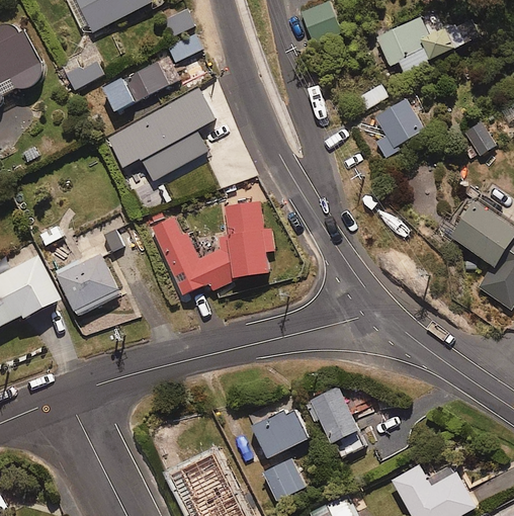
[(65,0),(80,29),(88,25),(91,32),(153,0),(65,0)]
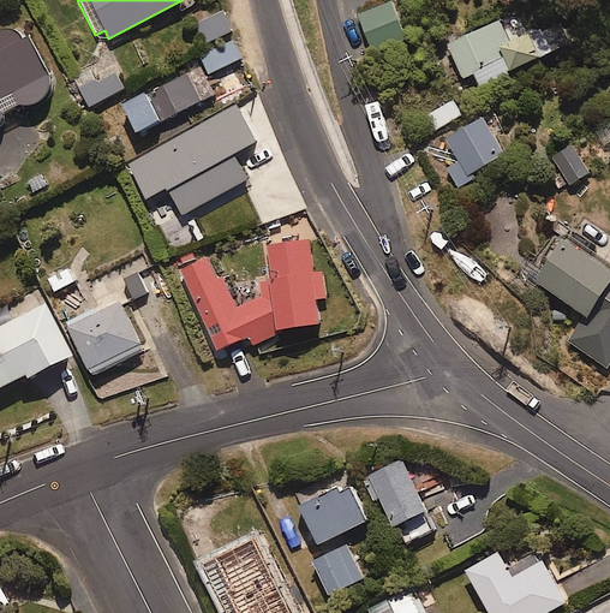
[(370,49),(405,36),(393,1),(357,15),(370,49)]
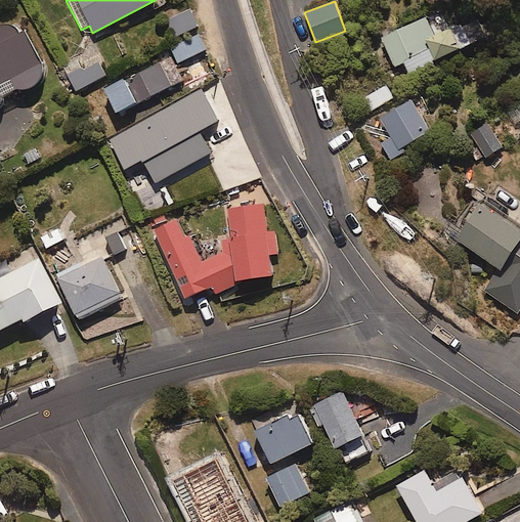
[(167,40),(195,28),(183,4),(157,17),(167,40)]
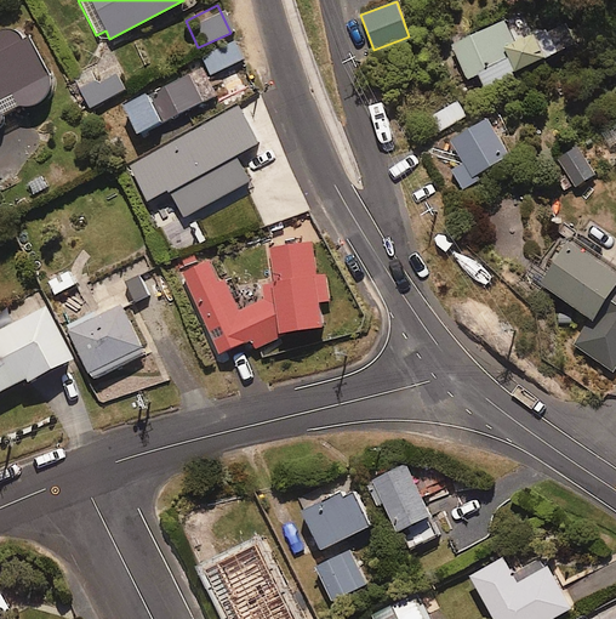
[(484,85),(579,40),(569,20),(547,30),(545,26),(531,32),(522,11),(451,45),(466,78),(478,73),(484,85)]
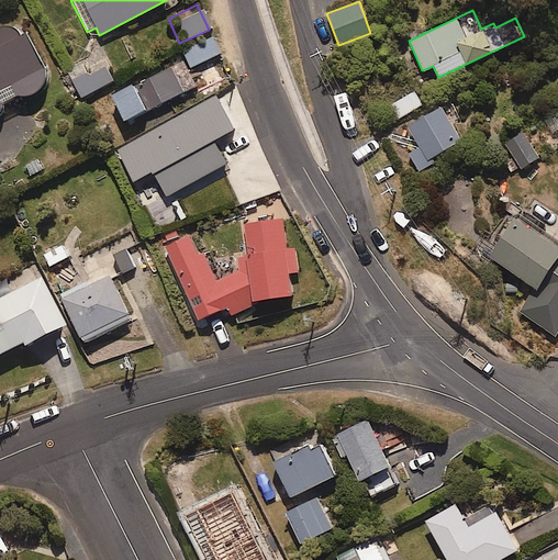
[(21,94),(23,94),(26,94),(30,93),(32,93),(35,91),(37,90),(40,88),(42,86),(44,84),(45,81),(46,78),(46,76),(47,73),(47,69),(26,33),(22,35),(21,33),(20,31),(18,29),(15,26),(13,25),(11,24),(8,24),(6,24),(2,25),(0,26),(0,112),(1,111),(2,110),(2,108),(2,105),(2,104),(2,102),(18,93),(21,94)]
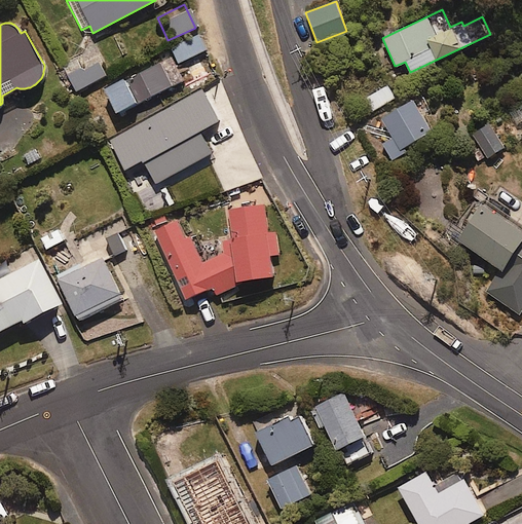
[(176,64),(204,50),(197,35),(169,48),(176,64)]
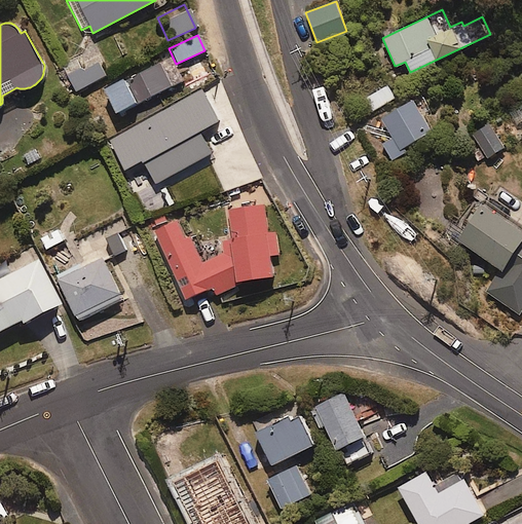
[(75,90),(105,76),(97,60),(67,74),(75,90)]
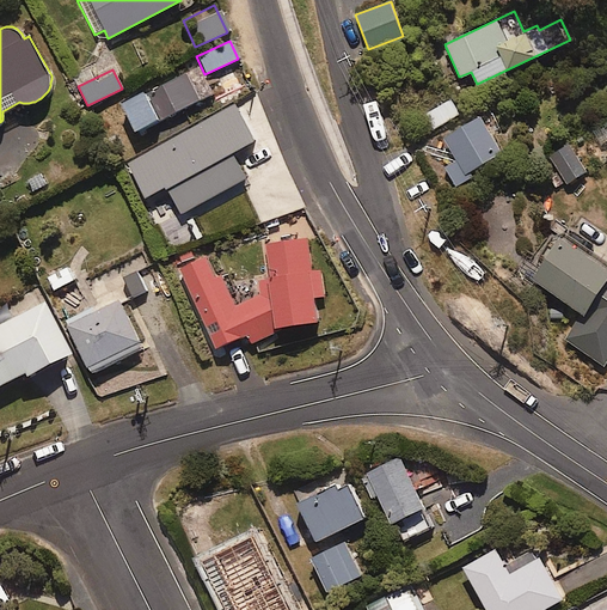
[(136,130),(197,102),(184,73),(123,103),(136,130)]
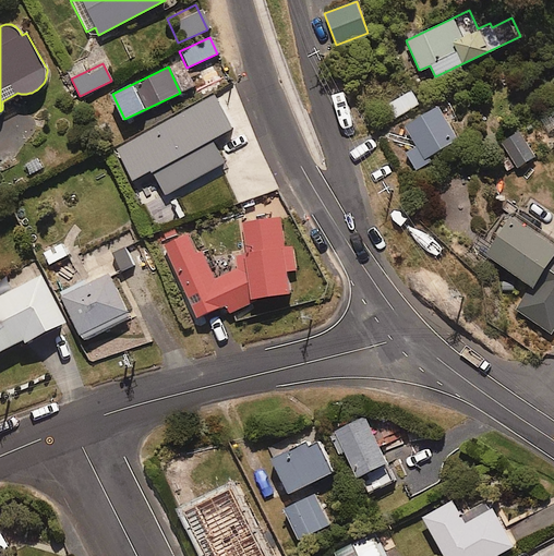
[(394,118),(419,104),(411,91),(386,105),(394,118)]
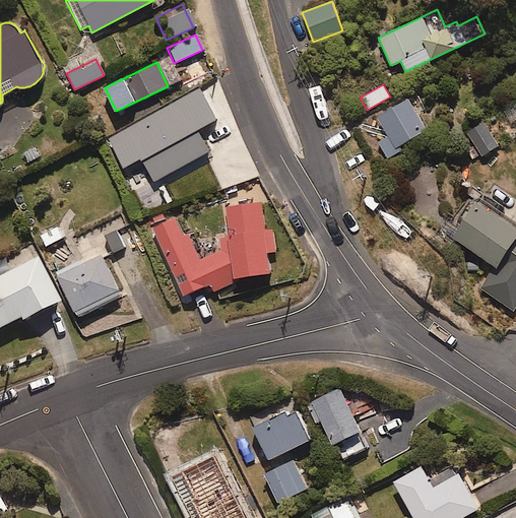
[(197,129),(215,119),(199,89),(107,139),(123,169),(141,158),(153,181),(208,151),(197,129)]
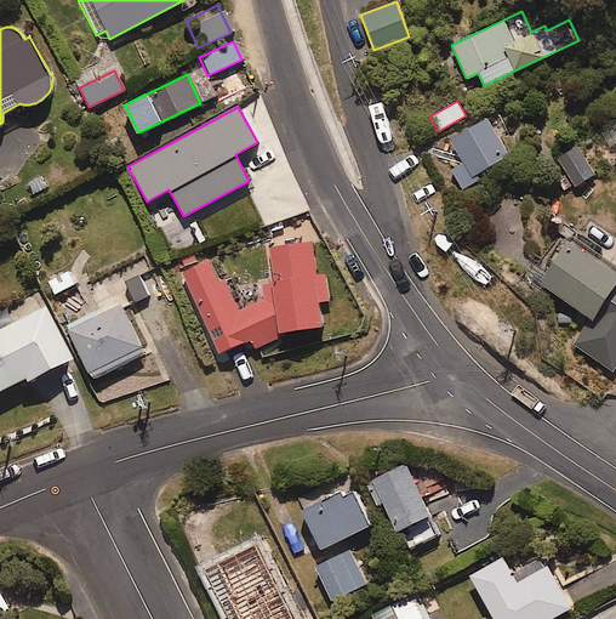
[(462,163),(450,169),(461,188),(482,177),(478,171),(509,154),(489,117),(449,138),(462,163)]
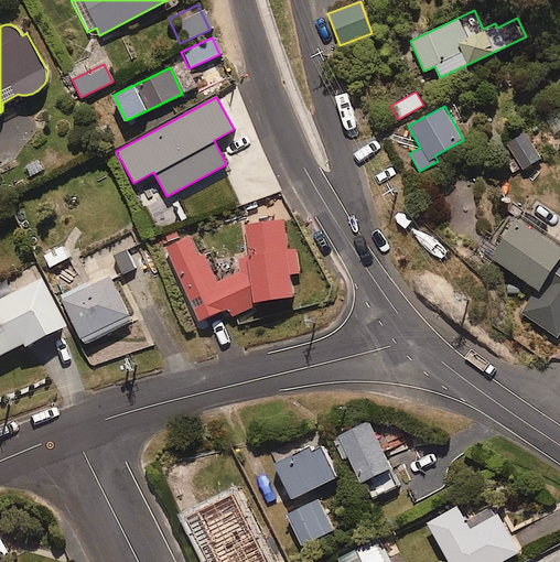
[(559,247),(513,212),(481,254),(532,293),(517,313),(551,339),(559,327),(559,247)]
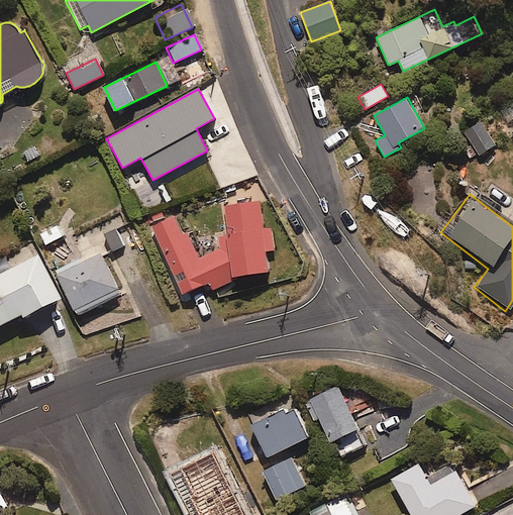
[(269,250),(275,250),(271,228),(265,229),(261,201),(224,204),(226,234),(217,238),(220,247),(199,258),(187,232),(181,234),(173,216),(150,225),(183,294),(208,282),(212,290),(238,278),(237,275),(241,274),(271,271),(269,250)]
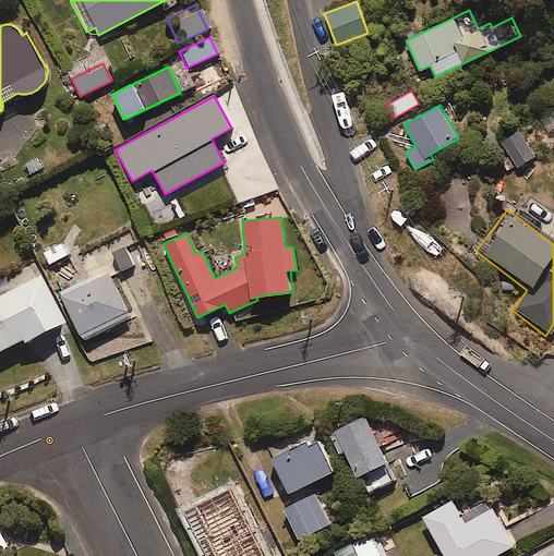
[(47,266),(65,255),(57,241),(39,252),(47,266)]
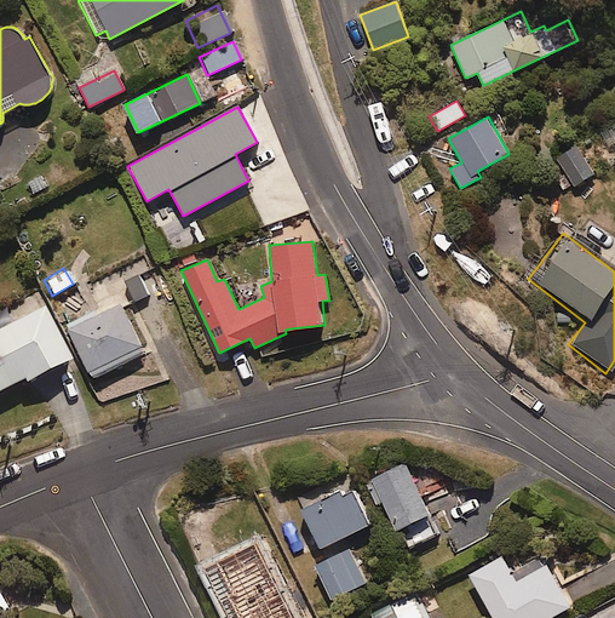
[(68,327),(91,377),(147,350),(124,301),(68,327)]
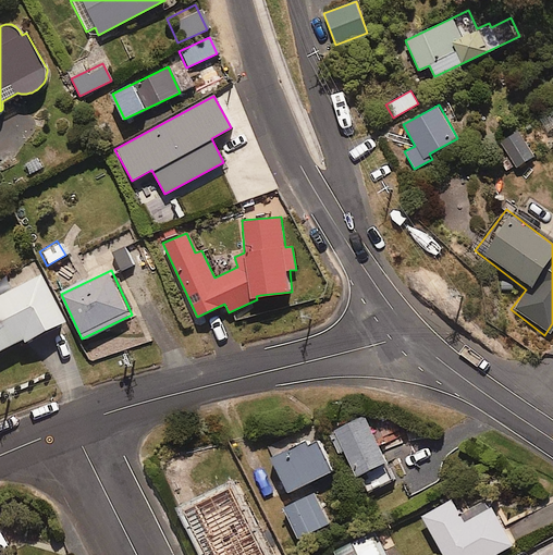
[(23,343),(62,323),(39,276),(0,296),(0,350),(21,341),(23,343)]
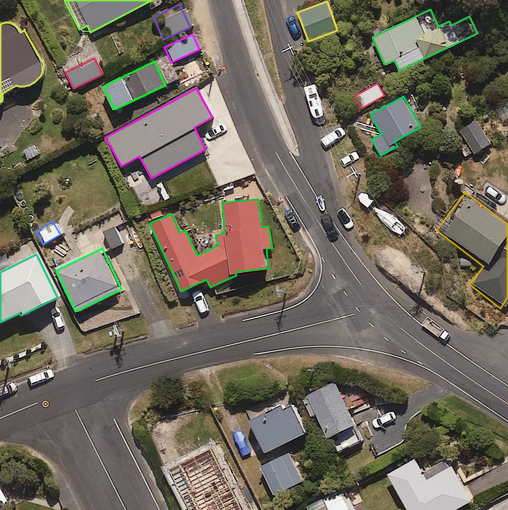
[(364,439),(333,381),(299,400),(308,418),(316,414),(337,453),(364,439)]
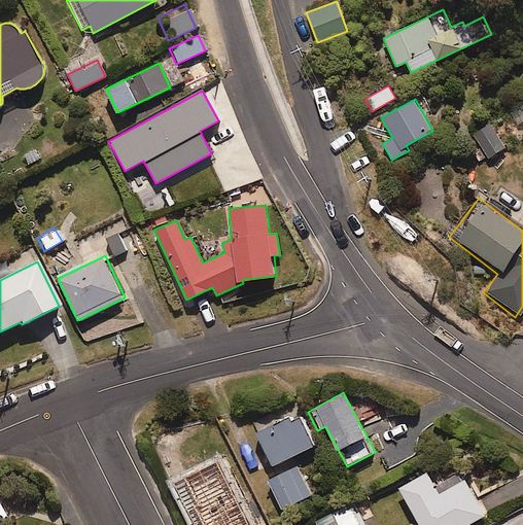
[(251,423),(272,466),(291,456),(316,445),(300,412),(292,415),(288,406),(251,423)]
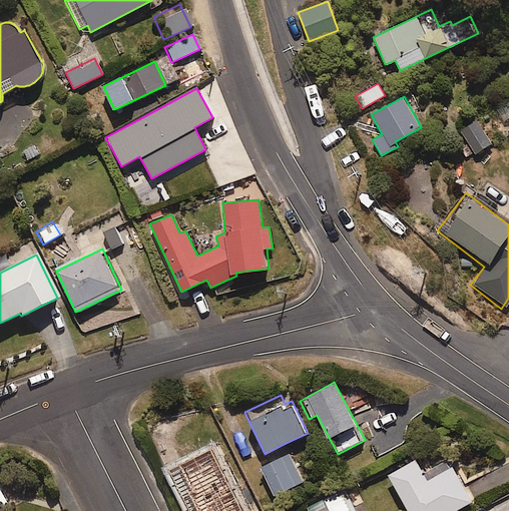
[(275,496),(302,483),(289,454),(269,463),(261,466),(275,496)]
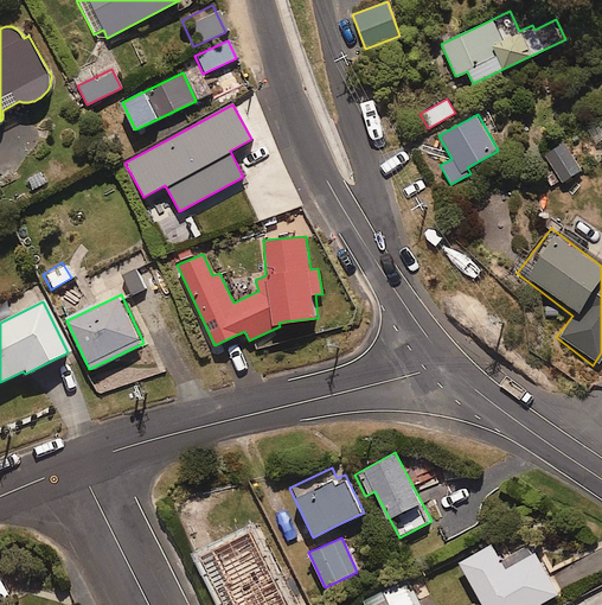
[(535,553),(505,570),(491,545),(460,562),(484,604),(538,604),(558,594),(535,553)]
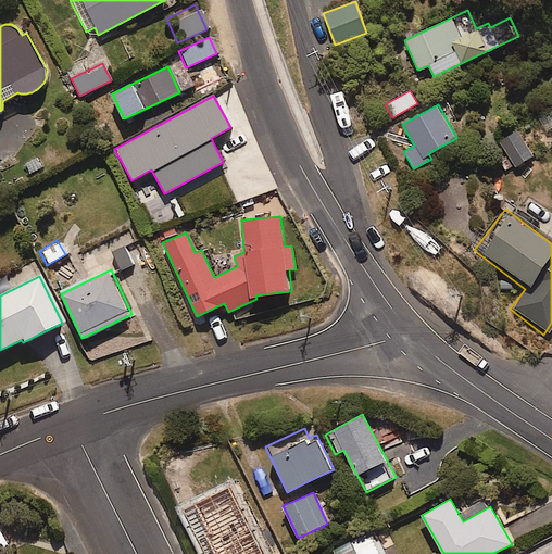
[(331,552),(333,553),(381,553),(371,532),(331,552)]
